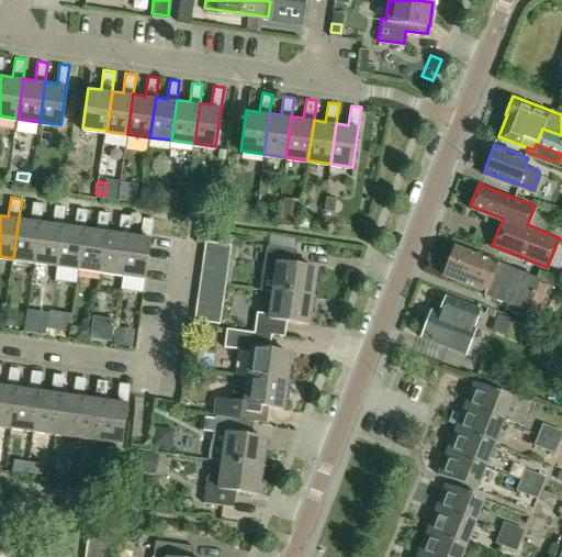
[(13,258),(35,260),(41,222),(44,202),(34,200),(31,220),(19,218),(13,258)]
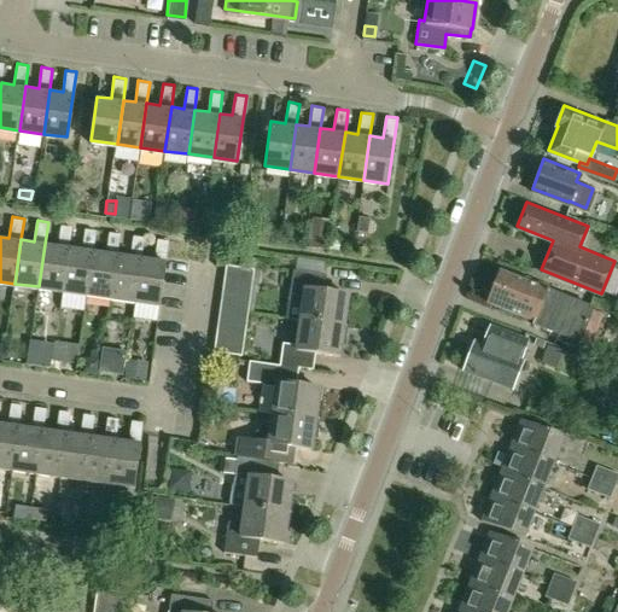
[(39,286),(63,290),(69,246),(69,248),(73,226),(62,223),(58,245),(45,244),(39,286)]
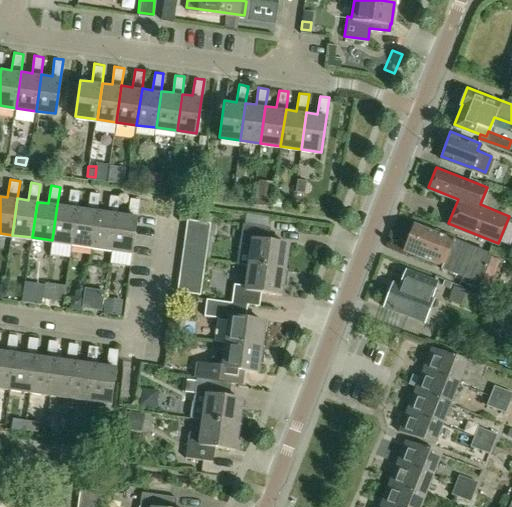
[(52,240),(71,243),(76,207),(79,189),(70,188),(68,206),(57,205),(57,204),(52,240)]
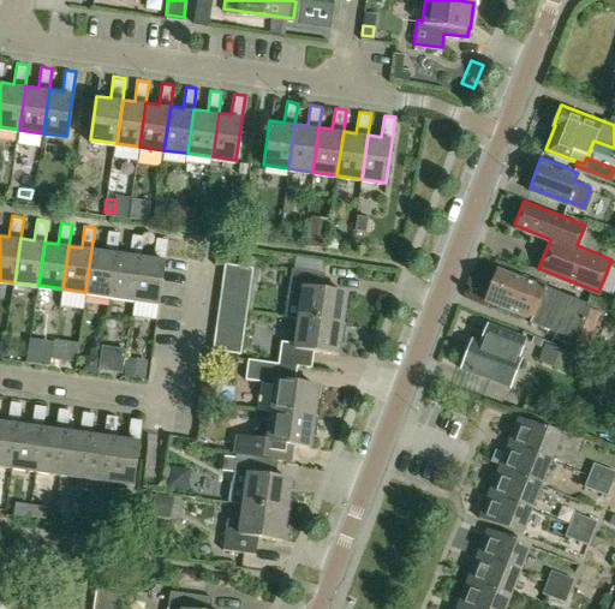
[(91,249),(85,292),(111,296),(117,252),(120,231),(108,230),(105,251),(91,249)]
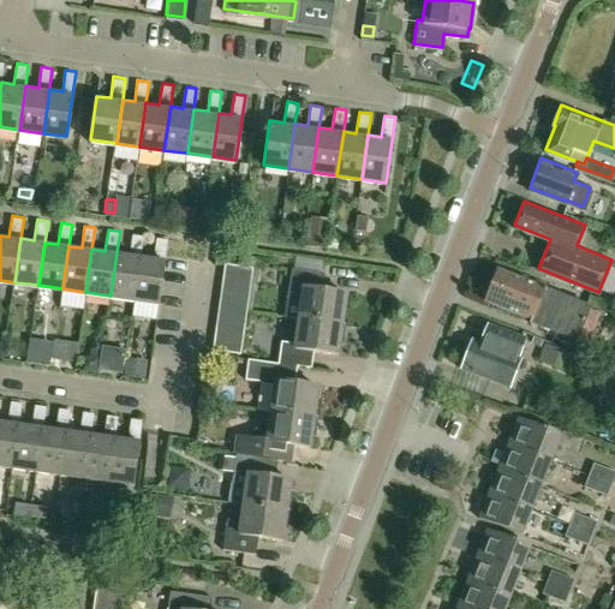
[(111,296),(135,299),(141,255),(141,256),(144,236),(132,233),(130,255),(117,252),(111,296)]
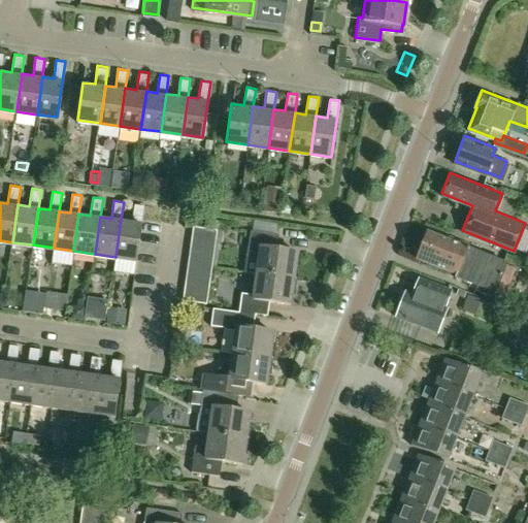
[(132,221),(121,220),(121,219),(116,257),(135,259),(143,204),(134,203),(132,221)]
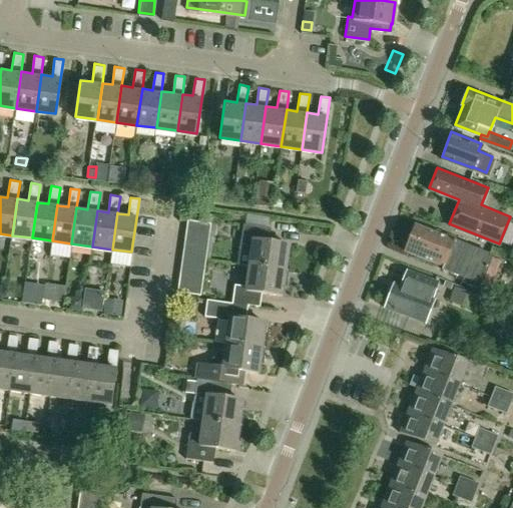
[(188,217),(186,229),(215,233),(217,221),(188,217)]
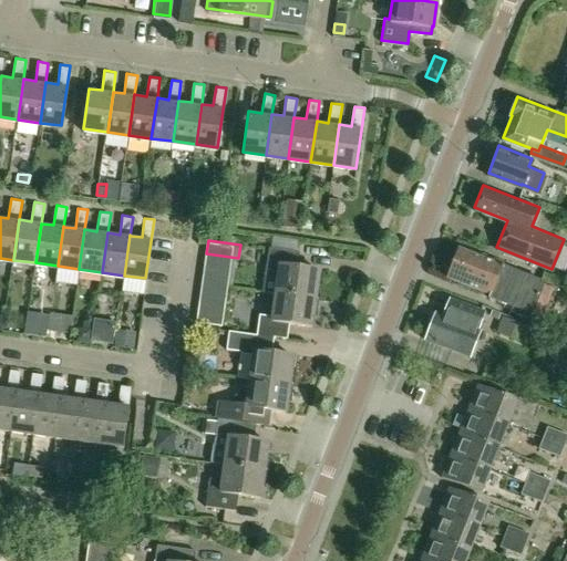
[(312,240),(311,251),(330,253),(331,242),(312,240)]
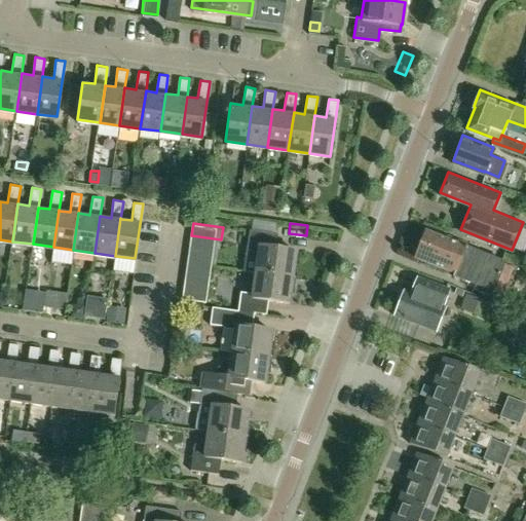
[(243,268),(255,270),(292,275),(296,248),(275,246),(277,231),(249,227),(247,247),(243,268)]
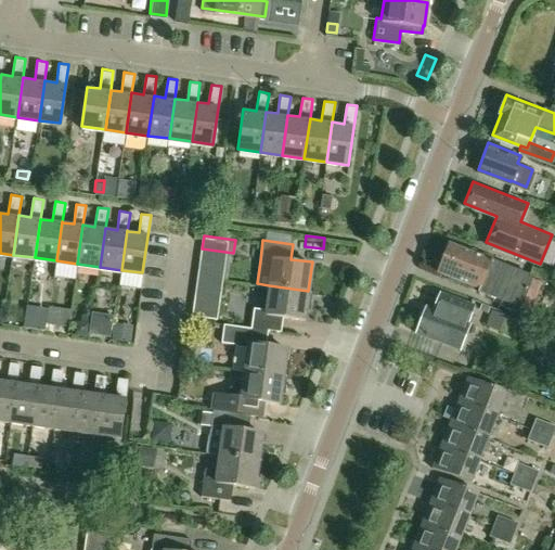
[(443,255),(438,269),(473,282),(470,285),(501,297),(500,303),(517,309),(518,305),(520,305),(532,276),(533,273),(493,258),(494,254),(472,245),(470,248),(450,241),(443,255)]
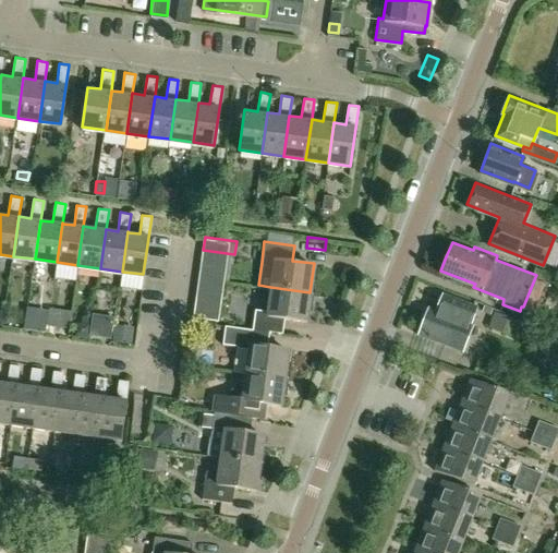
[(233,256),(234,254),(203,250),(201,263),(230,267),(231,256),(233,256)]
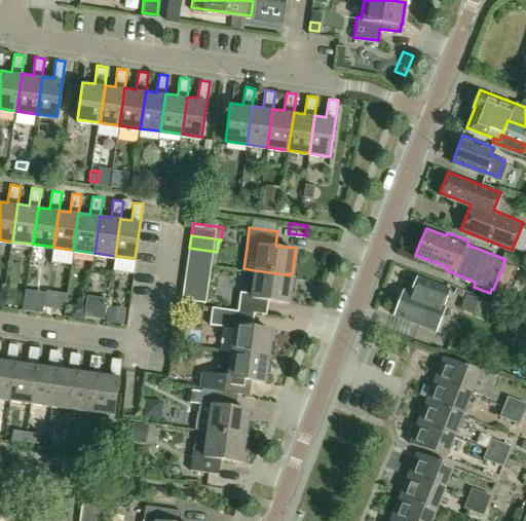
[(189,248),(187,260),(211,263),(215,263),(217,252),(189,248)]
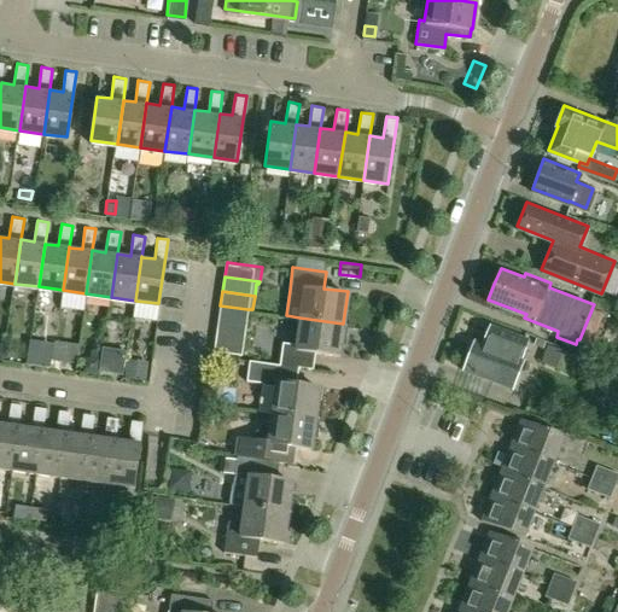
[(245,324),(248,309),(220,306),(219,320),(245,324)]
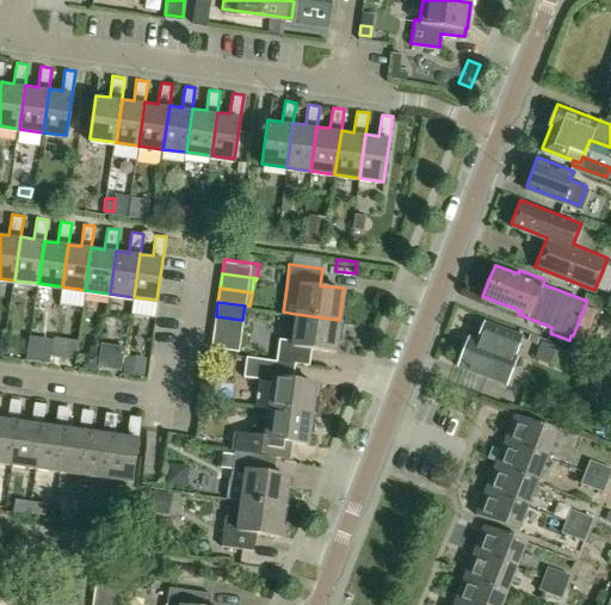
[(276,359),(295,362),(309,364),(312,347),(335,351),(339,320),(296,314),(292,338),(278,337),(276,359)]
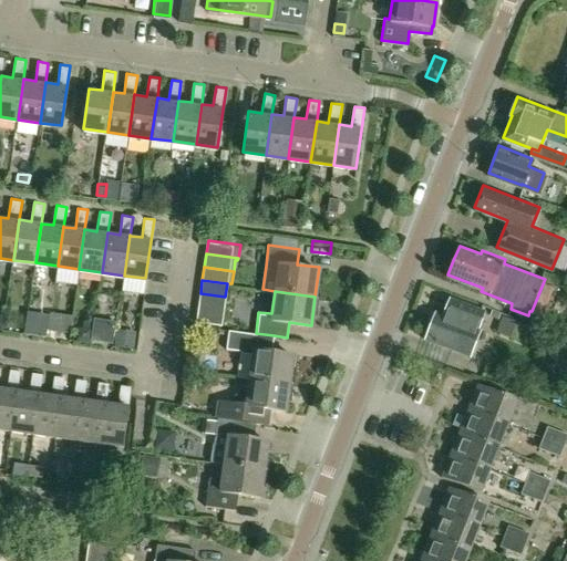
[(223,310),(225,297),(200,293),(198,305),(223,310)]
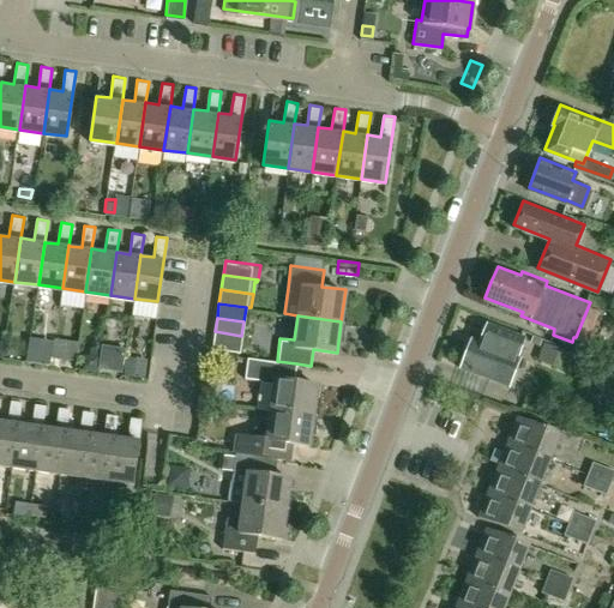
[(471,336),(461,365),(489,377),(505,383),(517,353),(524,335),(487,320),(480,338),(471,336)]
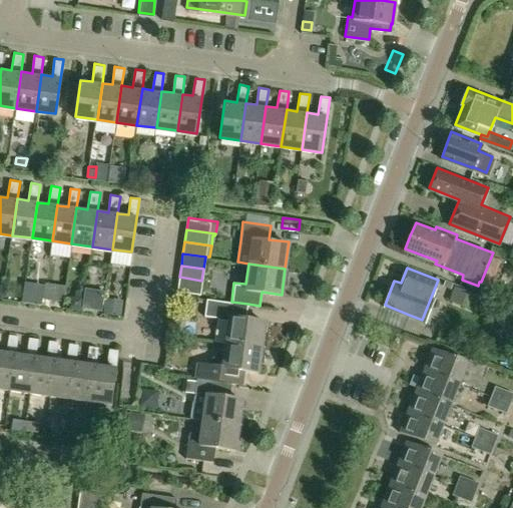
[(200,292),(201,281),(179,277),(177,289),(200,292)]
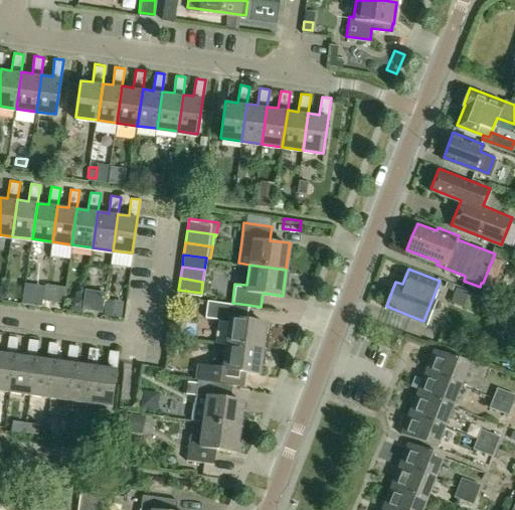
[(26,301),(30,302),(31,295),(33,282),(26,281),(23,301),(24,301),(26,301)]
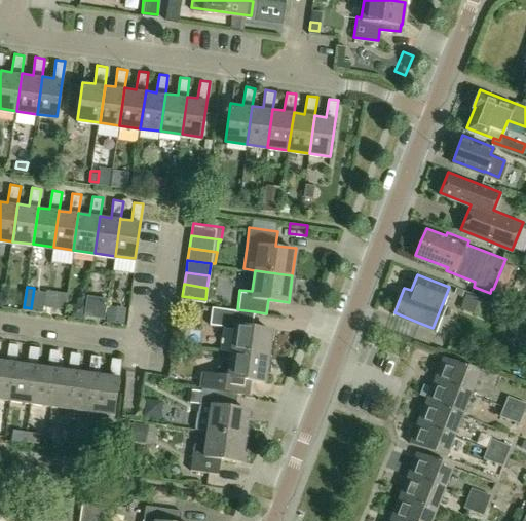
[(492,301),(466,290),(459,305),(487,315),(492,301)]
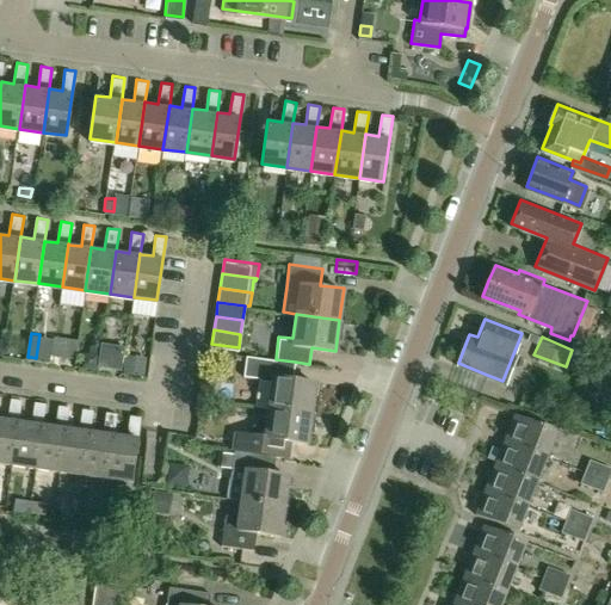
[(99,364),(100,351),(92,350),(85,356),(84,364),(88,365),(92,365),(99,366),(99,364)]
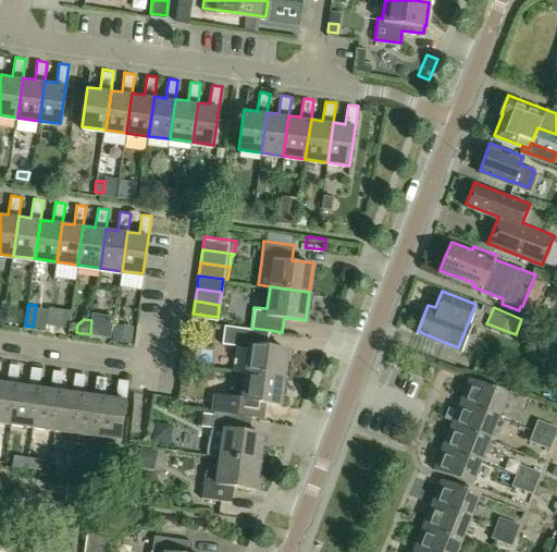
[(91,320),(90,332),(102,334),(106,334),(112,335),(113,323),(91,320)]
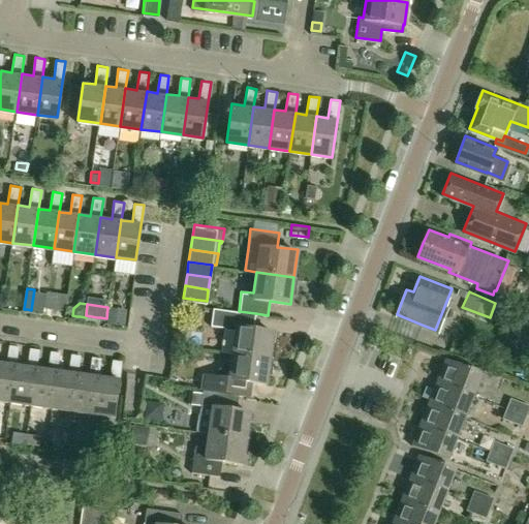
[(127,309),(109,307),(106,318),(106,320),(125,324),(127,309)]
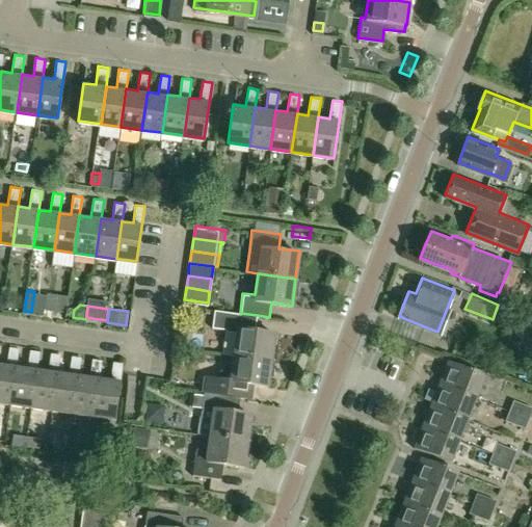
[(257,315),(240,313),(228,311),(222,348),(235,350),(235,353),(272,359),(275,333),(255,330),(257,315)]
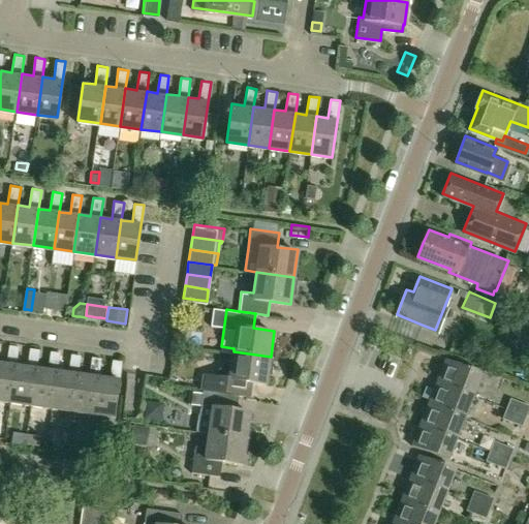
[(0,399),(10,401),(17,364),(19,346),(9,344),(6,363),(0,361),(0,399)]
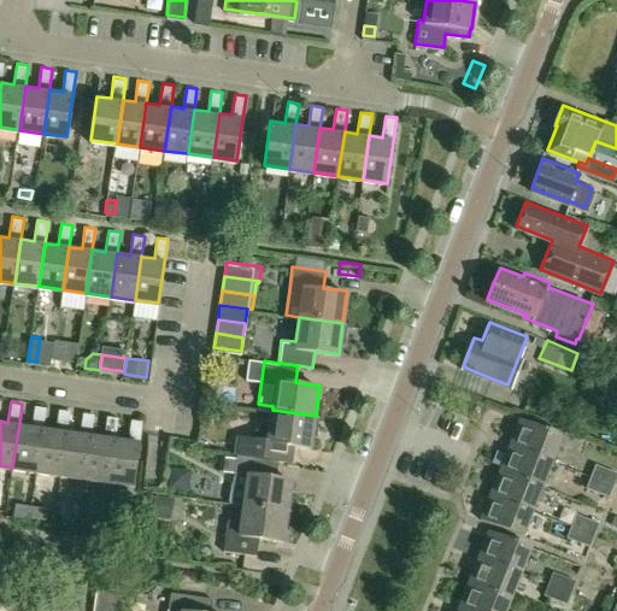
[(19,424),(12,468),(36,471),(42,428),(46,406),(34,405),(31,427),(19,424)]
